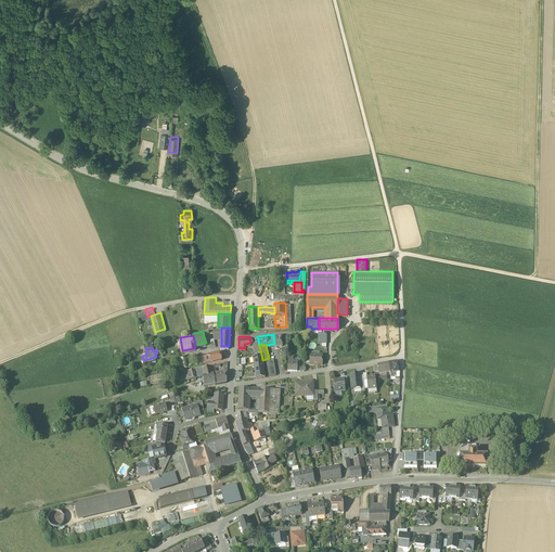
[(219,349),(209,352),(208,352),(210,360),(221,357),(219,350),(220,349),(219,349)]
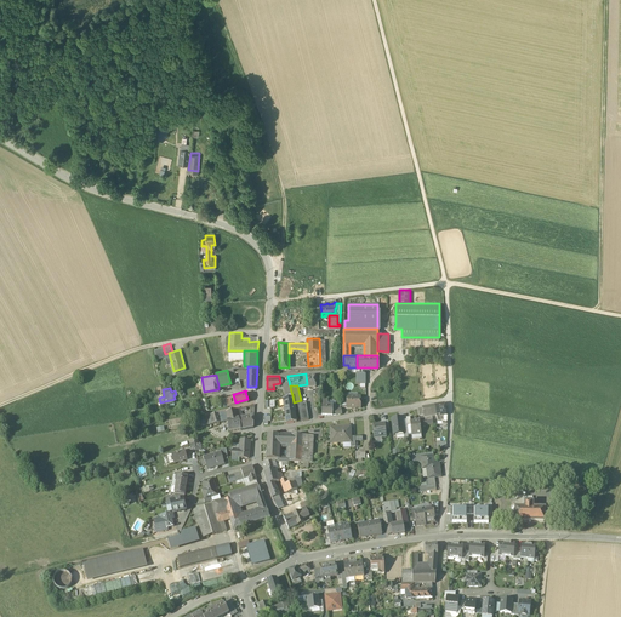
[(348,394),(347,394),(347,400),(347,405),(352,405),(352,406),(355,406),(355,405),(360,405),(360,394),(348,394)]
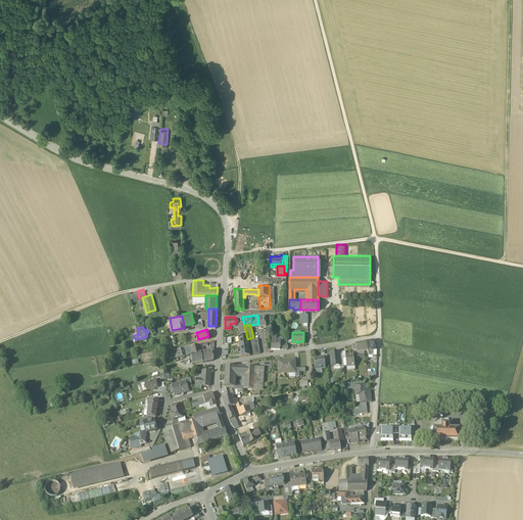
[(246,333),(238,334),(241,355),(249,353),(247,341),(248,341),(247,339),(246,333)]
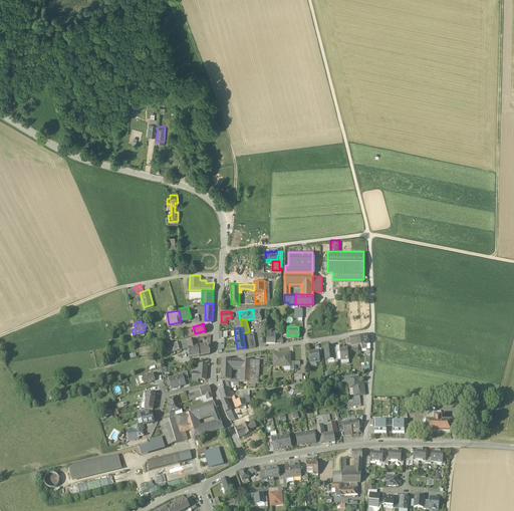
[(277,333),(270,333),(271,329),(271,327),(267,327),(266,341),(274,341),(277,341),(277,338),(277,337),(277,333)]
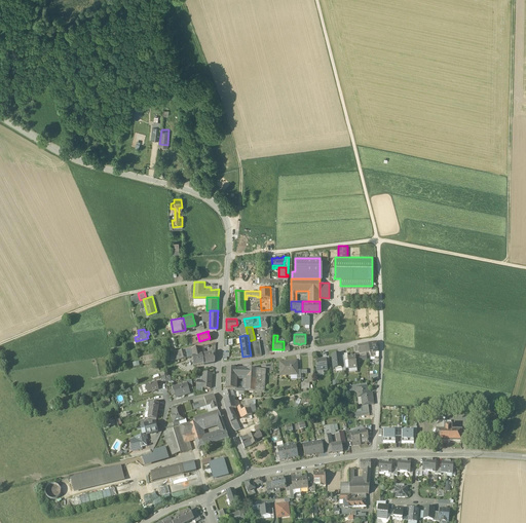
[(259,339),(256,339),(255,339),(252,340),(255,355),(262,353),(259,339)]
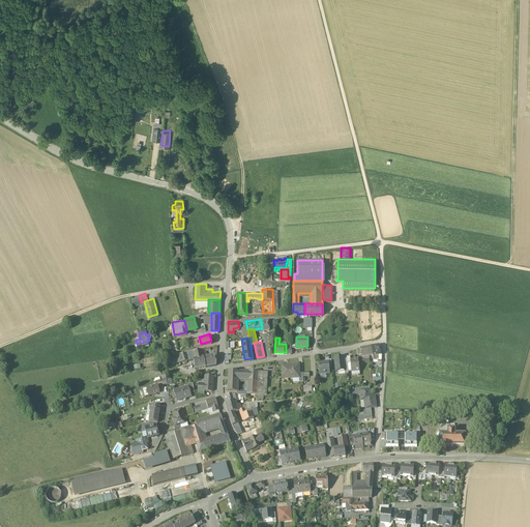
[(379,343),(371,344),(373,352),(376,352),(376,353),(381,352),(380,349),(379,343)]
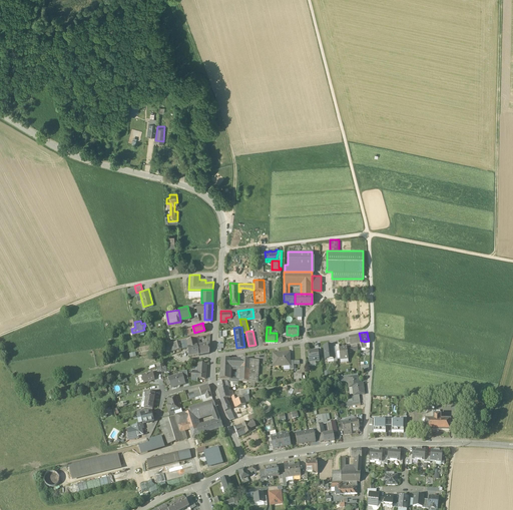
[(359,333),(349,335),(350,341),(350,343),(352,342),(357,342),(361,341),(359,333)]
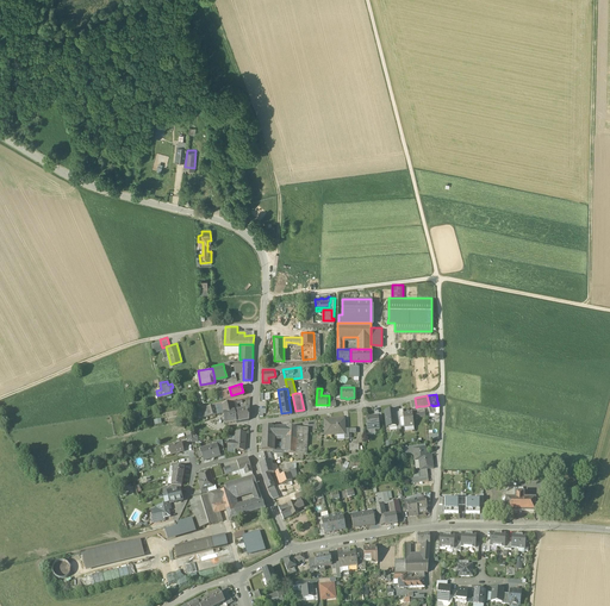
[(232,399),(222,401),(223,410),(235,407),(232,399)]
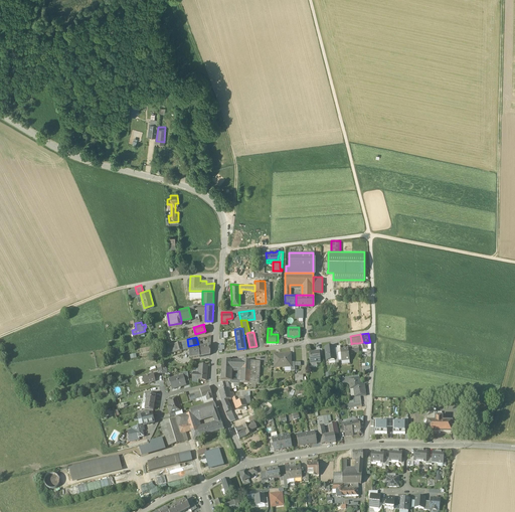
[(180,341),(173,342),(175,350),(182,348),(180,341)]
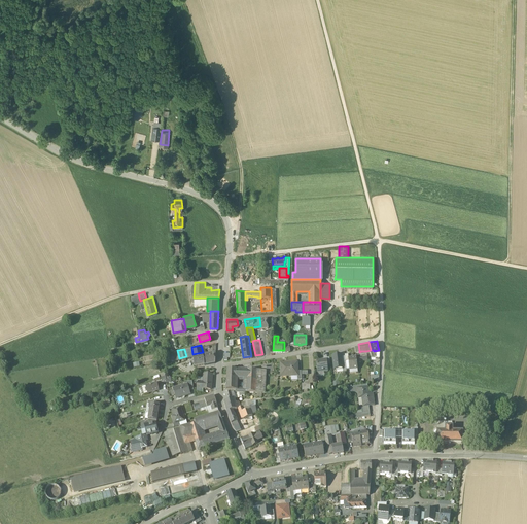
[(204,352),(203,352),(205,362),(215,360),(215,349),(204,352)]
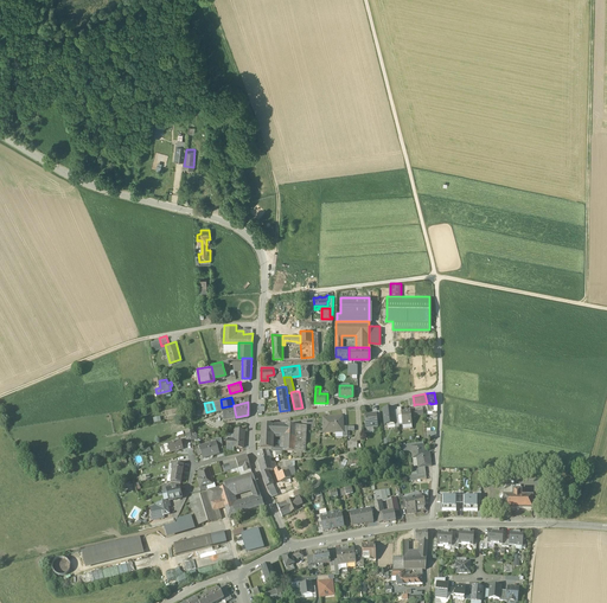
[(436,403),(430,404),(430,403),(427,403),(428,409),(432,409),(433,410),(433,412),(438,412),(438,403),(436,403)]
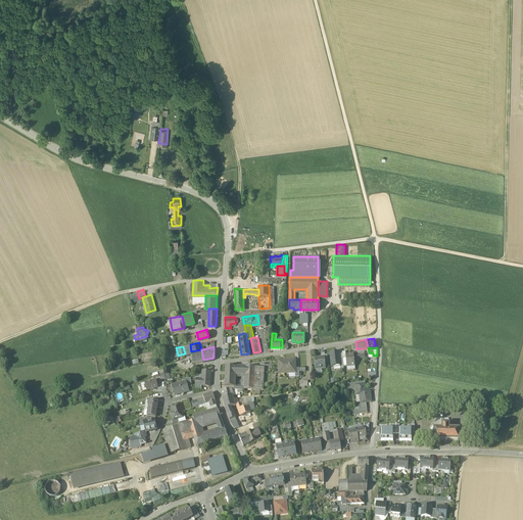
[(201,349),(191,351),(192,355),(190,356),(191,358),(192,358),(193,362),(203,360),(201,349)]
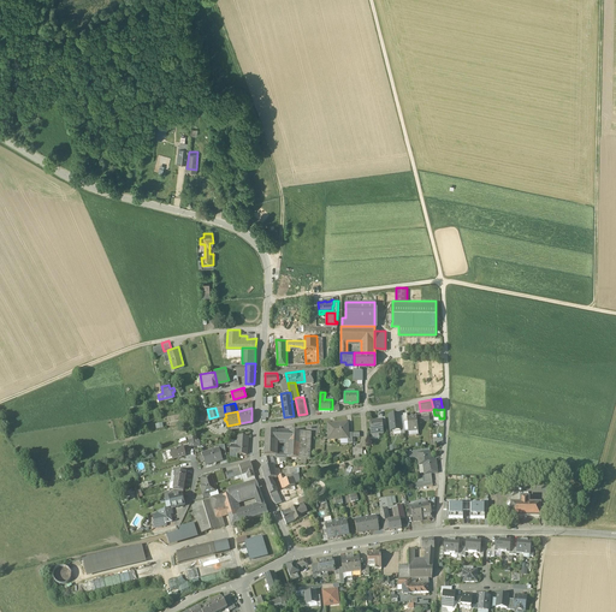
[(400,420),(400,411),(389,413),(390,428),(401,427),(400,420)]
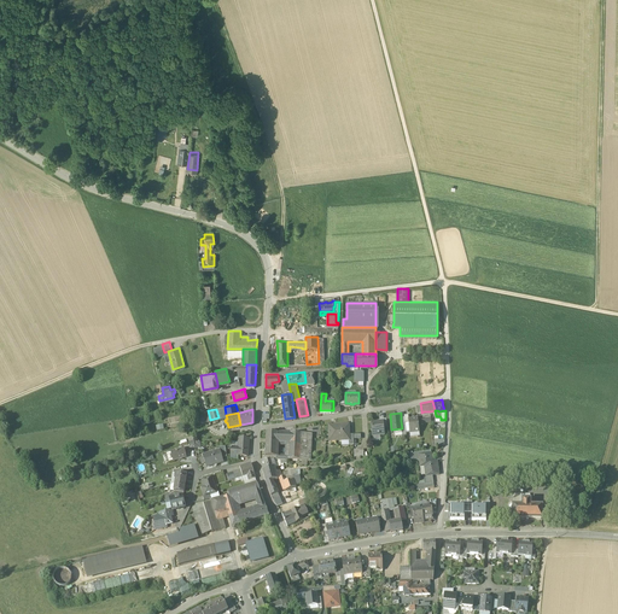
[(409,416),(408,416),(408,420),(409,430),(419,428),(418,415),(409,416)]
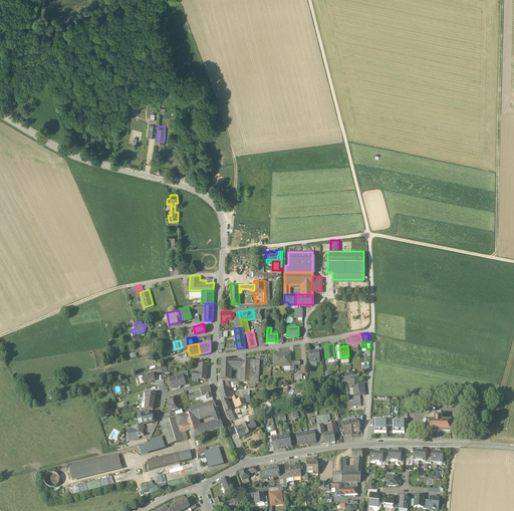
[(319,353),(318,348),(314,348),(314,349),(308,350),(309,359),(315,358),(315,360),(316,360),(316,359),(319,359),(319,353)]
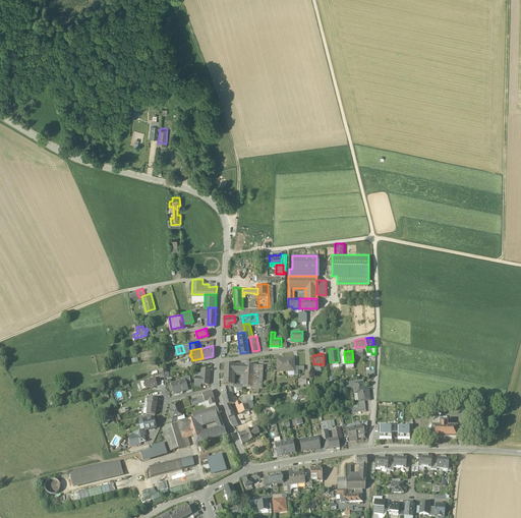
[(294,356),(277,357),(278,367),(288,367),(288,369),(294,369),(294,364),(294,356)]
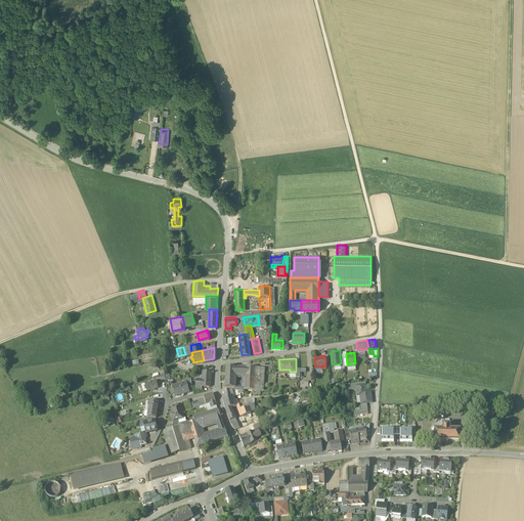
[(238,364),(226,363),(225,373),(235,373),(237,374),(238,364)]
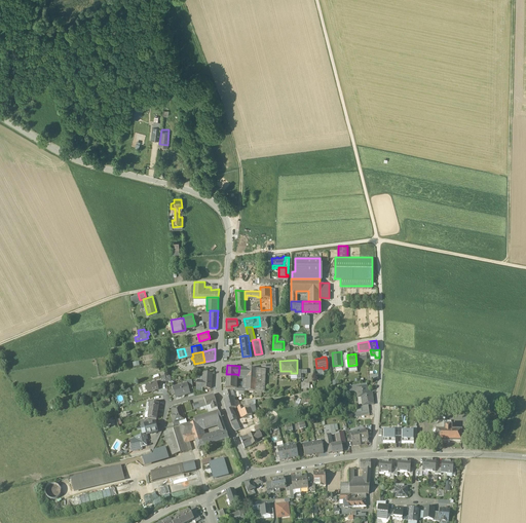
[(256,366),(239,366),(238,375),(247,375),(256,375),(256,367),(256,366)]
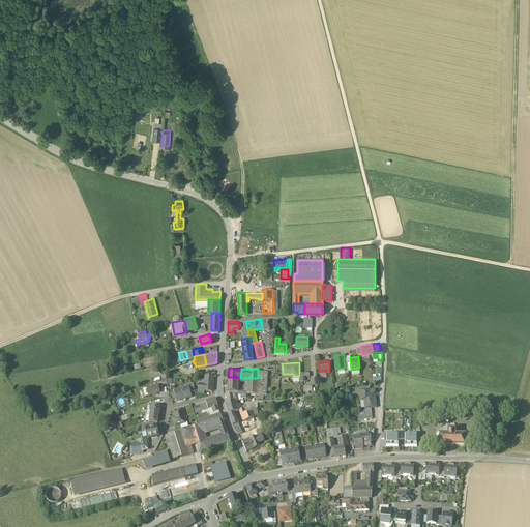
[(267,370),(258,370),(258,378),(257,389),(257,392),(266,392),(267,370)]
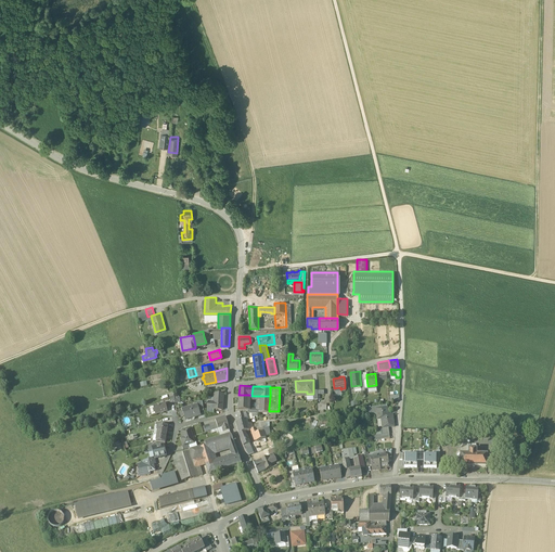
[(215,390),(214,399),(208,399),(207,406),(214,407),(222,407),(223,392),(215,390)]
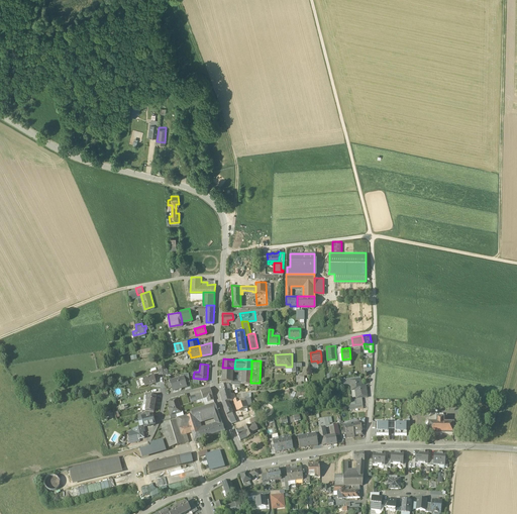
[(232,368),(222,368),(222,380),(231,380),(231,379),(232,368)]
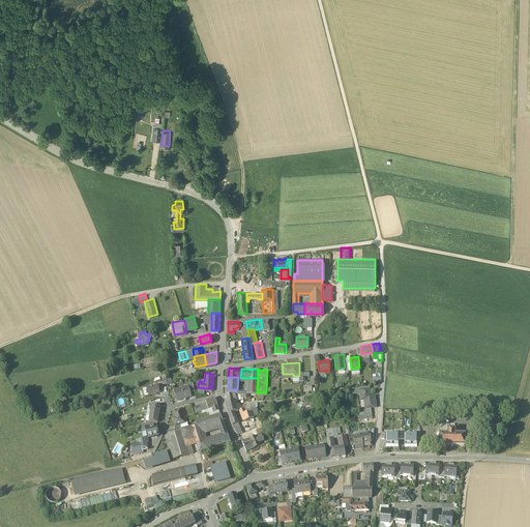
[(258,378),(248,378),(247,389),(257,389),(258,378)]
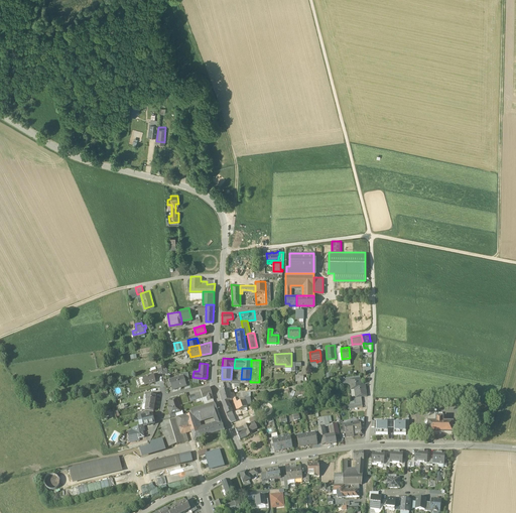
[(153,372),(142,375),(144,383),(155,380),(153,372)]
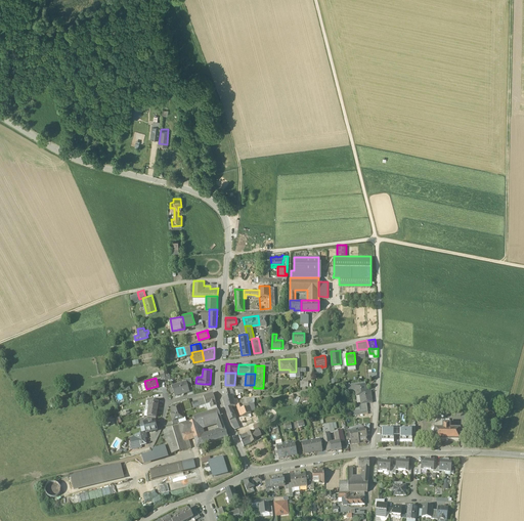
[(185,379),(178,381),(179,383),(172,385),(175,393),(182,391),(182,392),(186,390),(185,387),(188,386),(186,379),(185,379)]
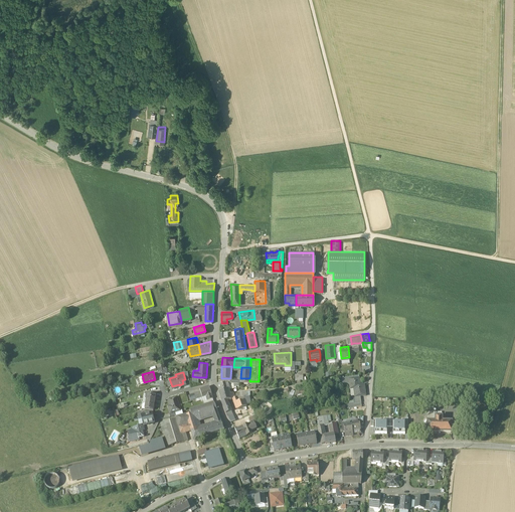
[(349,377),(349,381),(349,384),(350,384),(351,395),(353,394),(355,394),(360,394),(366,393),(364,382),(358,383),(358,380),(360,380),(359,376),(357,376),(349,377)]
